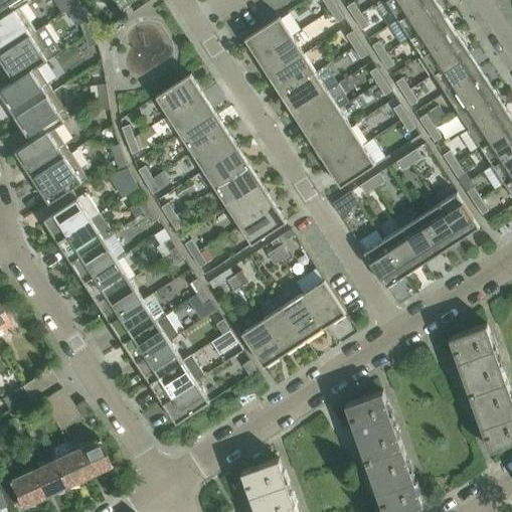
[(29,0),(0,0),(0,18),(18,7),(19,7),(29,0)]
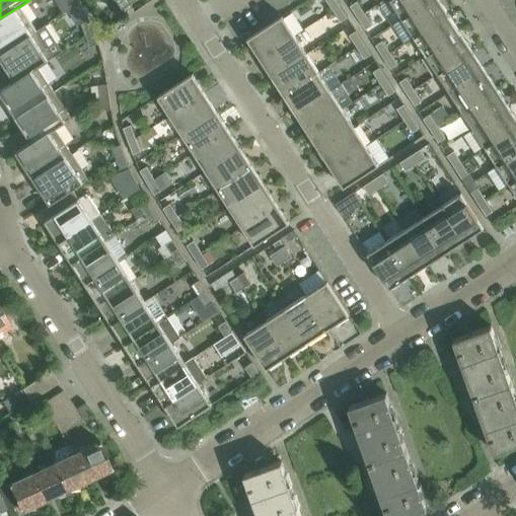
[(122,12),(129,7),(124,0),(115,0),(115,1),(122,12)]
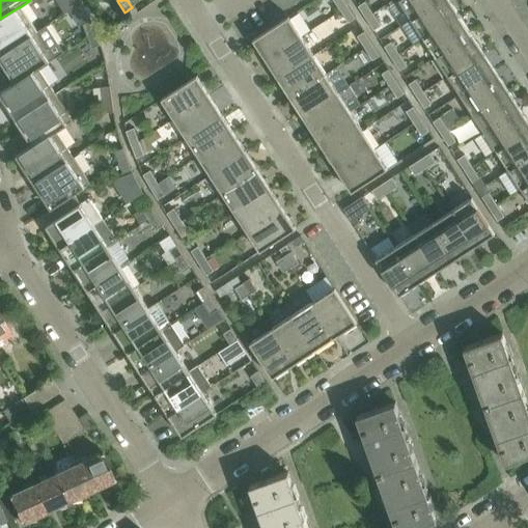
[(333,0),(330,2),(338,14),(345,9),(339,0),(333,0)]
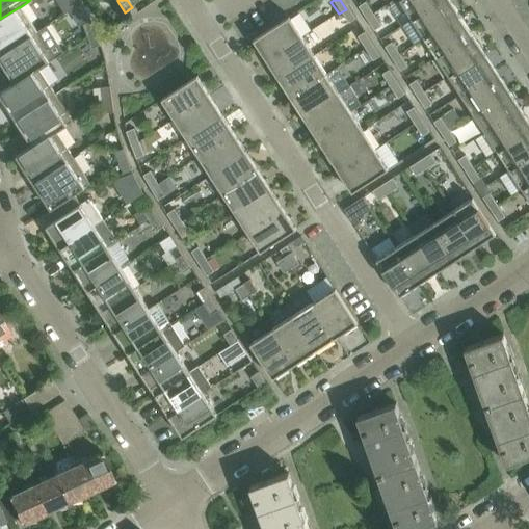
[(400,0),(397,2),(410,22),(444,0),(400,0)]
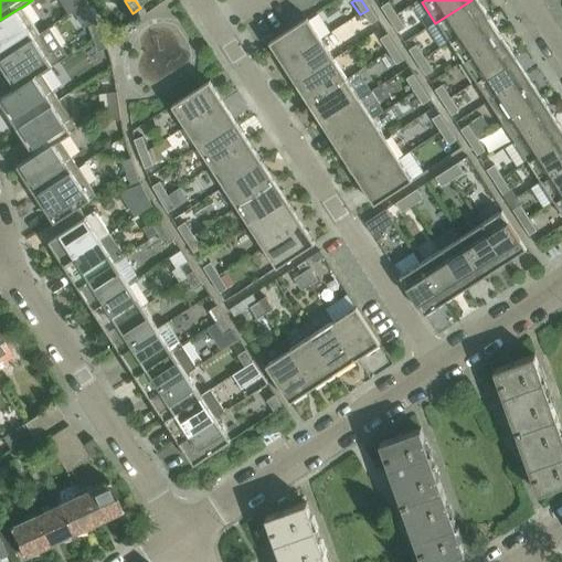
[(472,0),(435,23),(448,43),(487,19),(474,0),(472,0)]
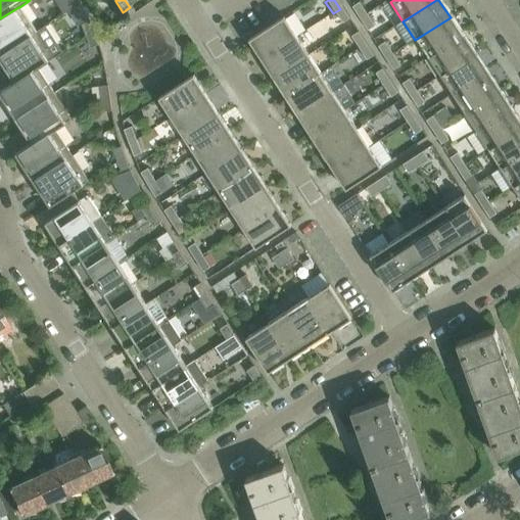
[(358,20),(365,16),(358,4),(350,9),(358,20)]
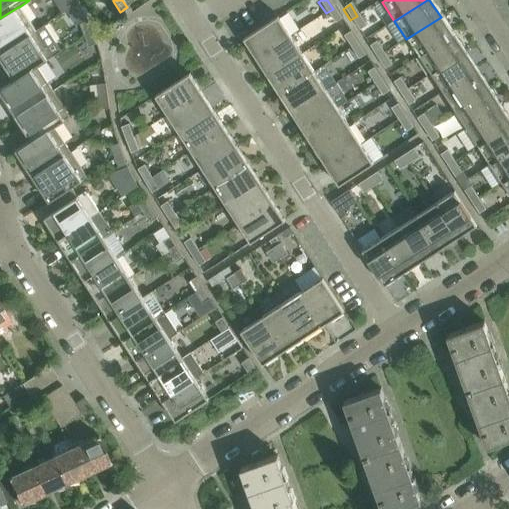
[(0,53),(35,32),(19,7),(18,7),(0,18),(0,53)]
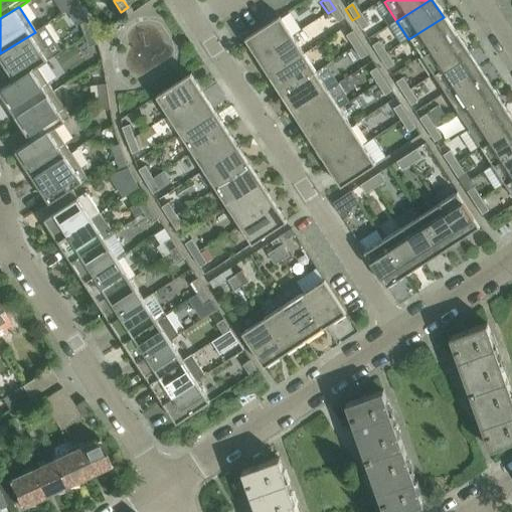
[(343,21),(335,9),(328,13),(336,25),(343,21)]
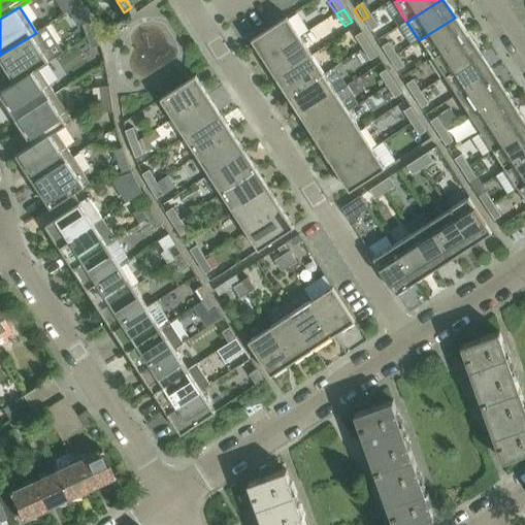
[(376,29),(368,17),(361,21),(369,33),(376,29)]
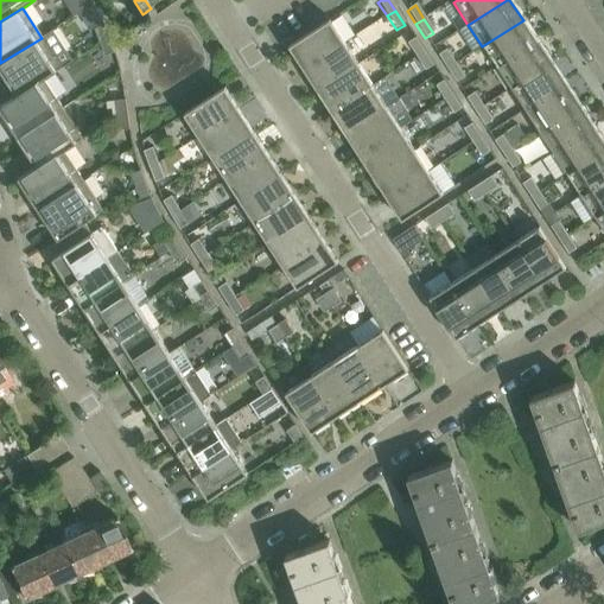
[(482,46),(496,68),(538,42),(523,20),(482,46)]
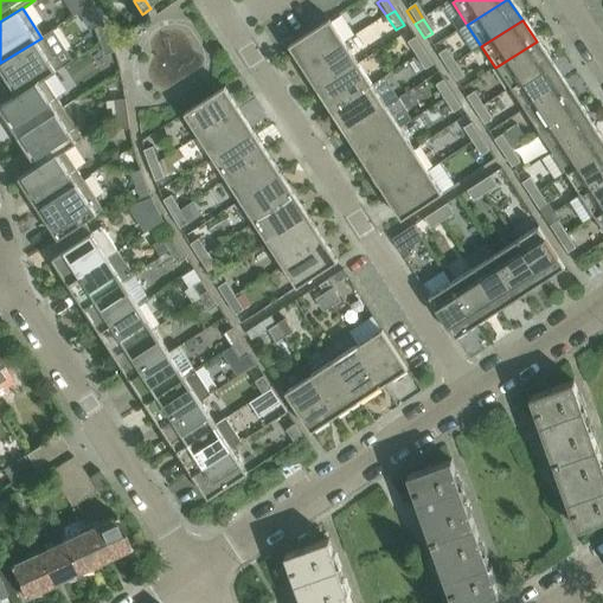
[(301,71),(342,45),(327,23),(287,49),(301,71)]
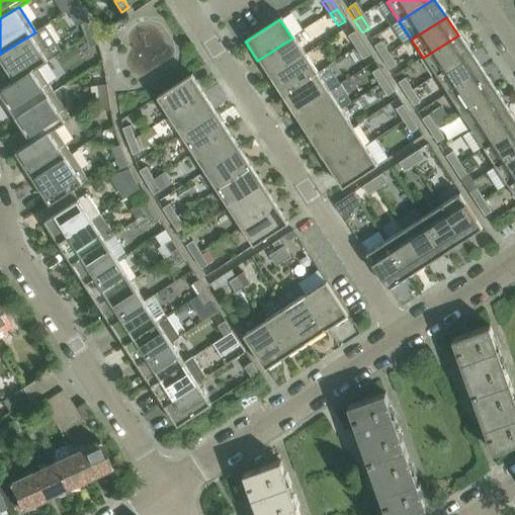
[(79,25),(84,37),(92,34),(88,22),(79,25)]
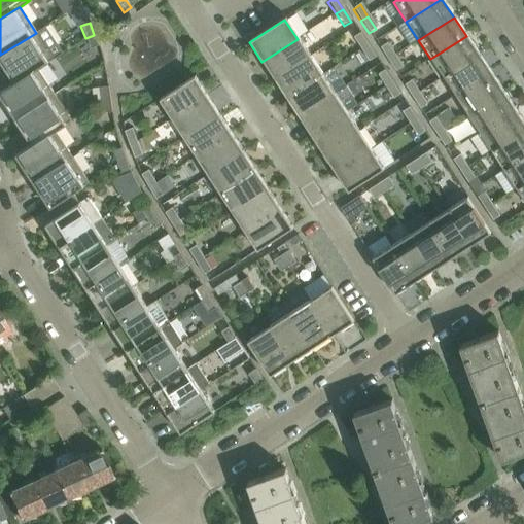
[(53,60),(36,33),(0,55),(0,64),(12,83),(12,84),(36,69),(37,70),(53,60)]
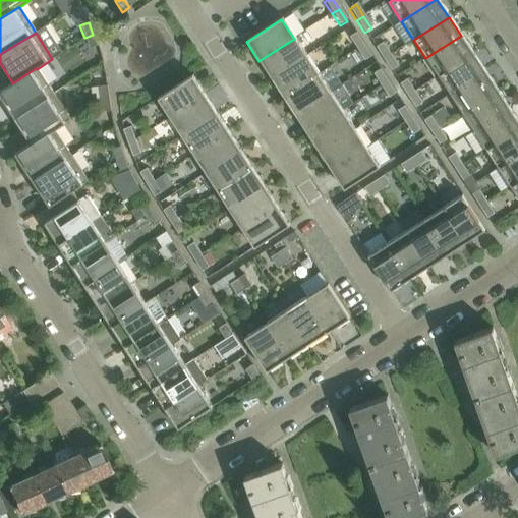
[(348,39),(356,51),(363,46),(355,34),(348,39)]
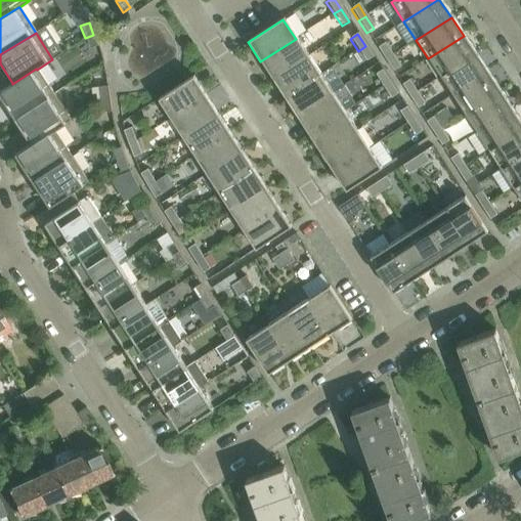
[(97,46),(93,35),(85,38),(89,50),(97,46)]
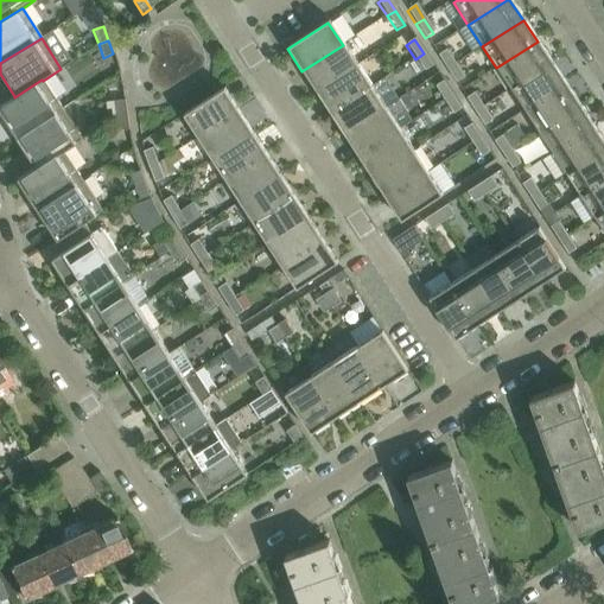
[(551,63),(538,42),(496,68),(510,90),(551,63)]
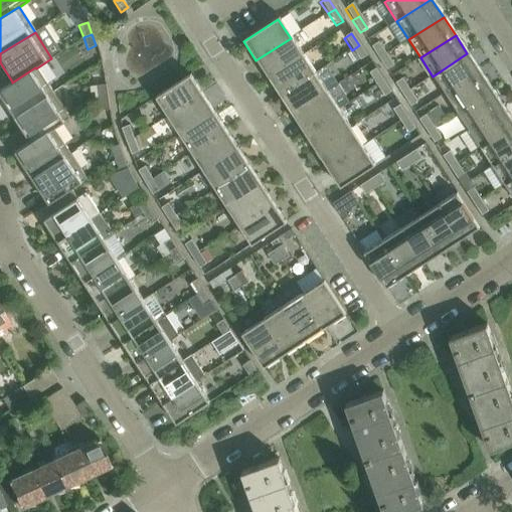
[(256,60),(268,78),(302,56),(291,38),(256,60)]
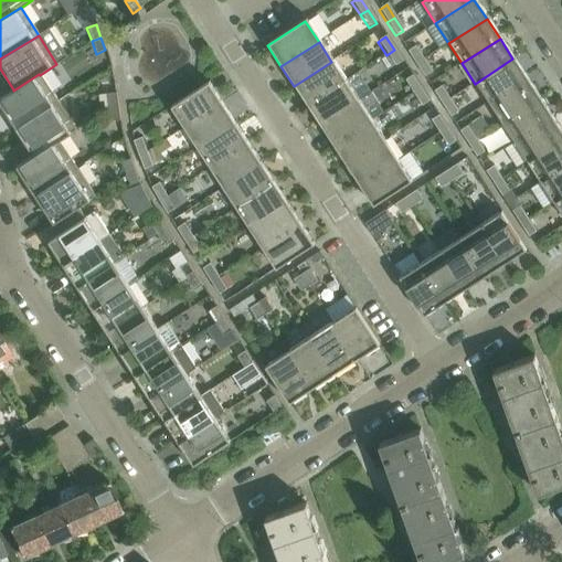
[(406,53),(415,65),(423,61),(414,48),(406,53)]
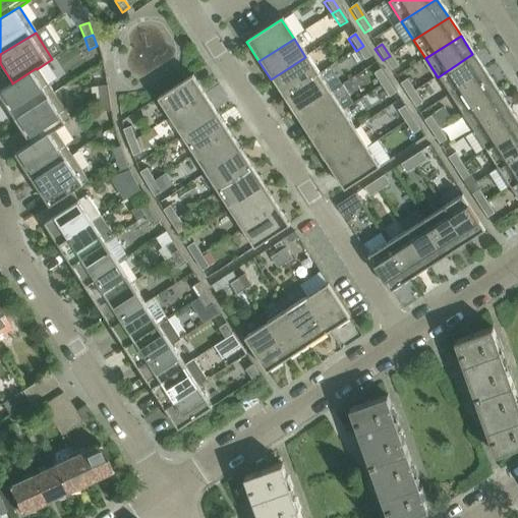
[(370,58),(363,46),(356,51),(363,62),(370,58)]
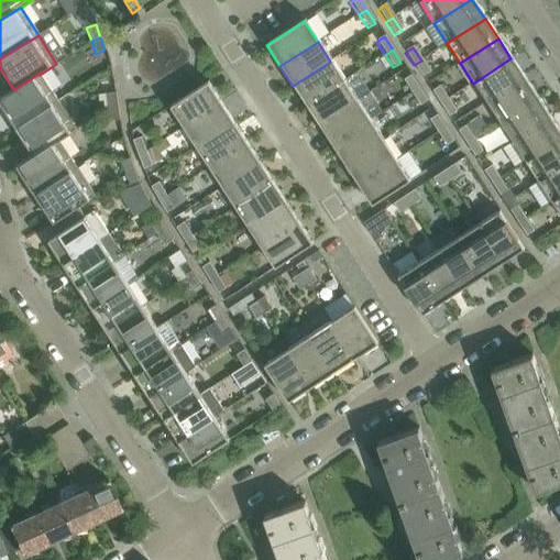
[(473,84),(486,103),(524,78),(511,58),(473,84)]
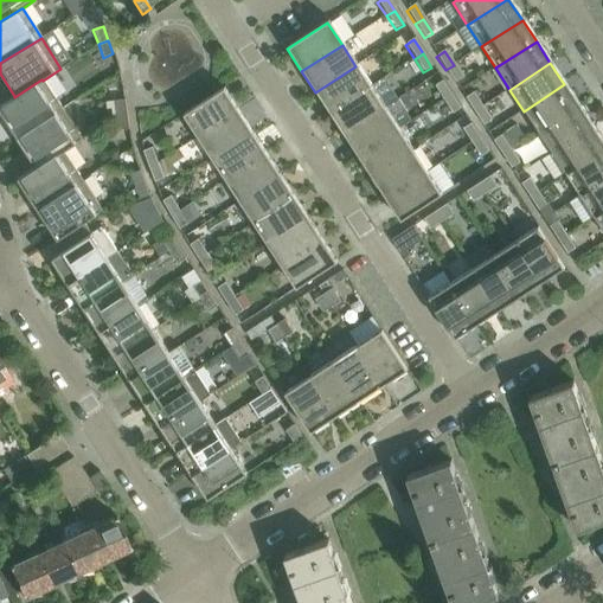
[(462,79),(454,65),(446,70),(454,84),(462,79)]
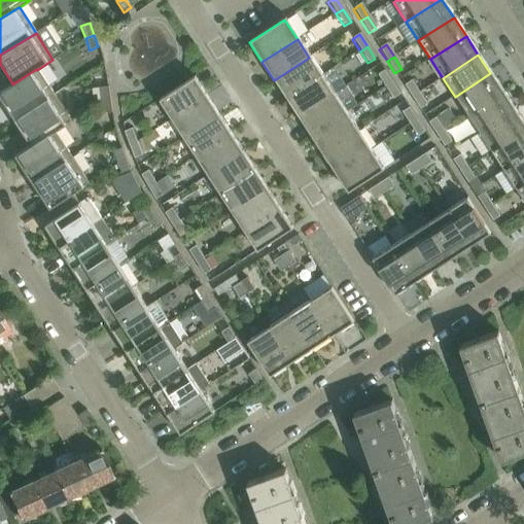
[(321,76),(309,58),(274,80),(286,99),(321,76)]
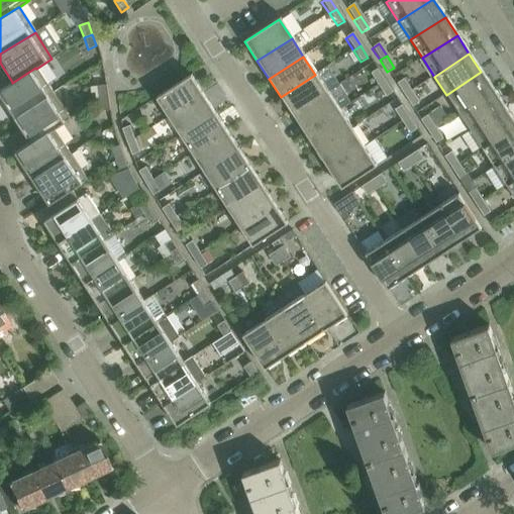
[(0,98),(13,118),(53,93),(36,69),(35,68),(12,83),(12,82),(0,89),(0,98)]
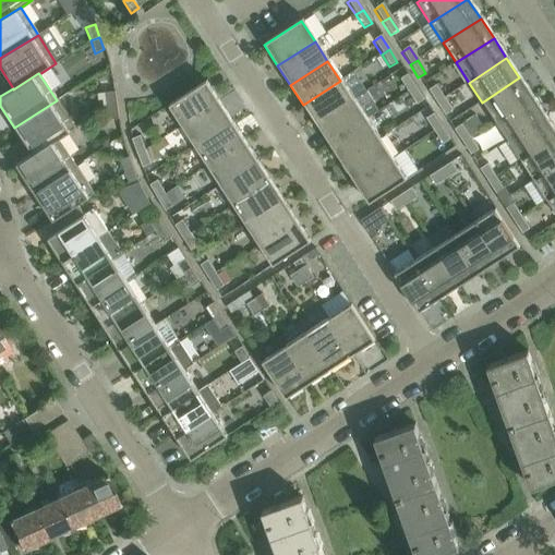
[(399,81),(407,94),(414,88),(407,76),(399,81)]
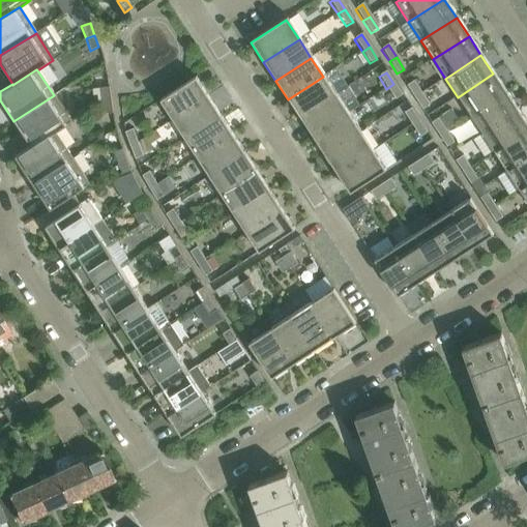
[(458,97),(469,116),(505,92),(493,74),(458,97)]
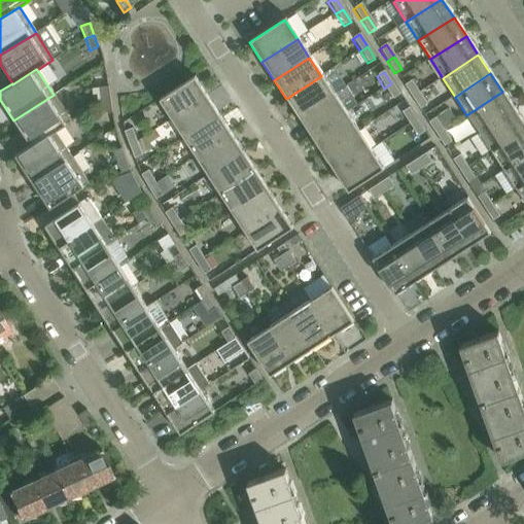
[(286,99),(298,117),(334,95),(321,76),(286,99)]
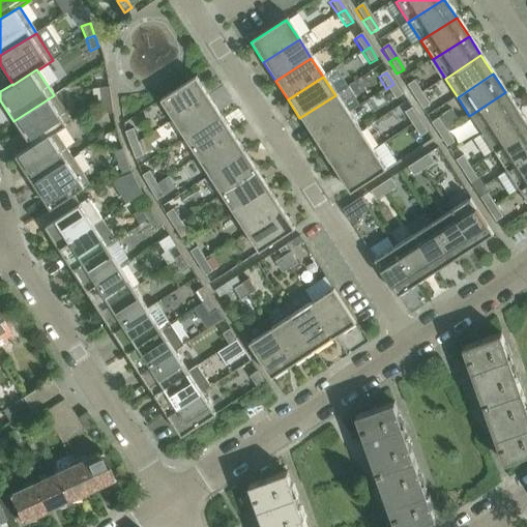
[(195,79),(158,101),(172,121),(207,98),(195,79)]
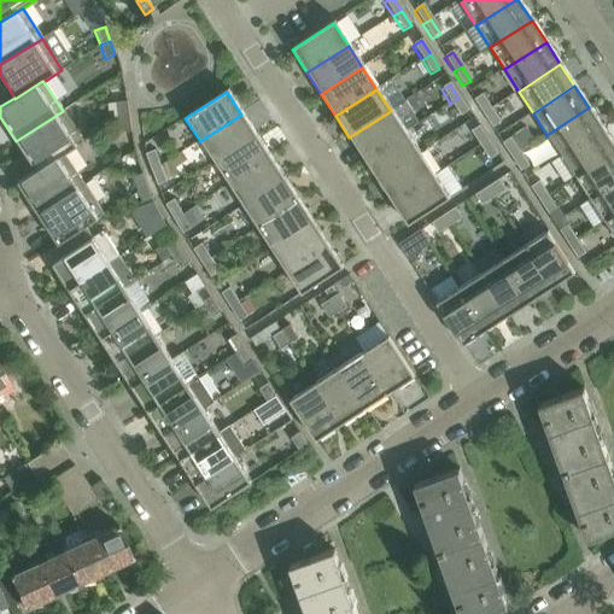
[(473,101),(481,116),(490,110),(481,95),(473,101)]
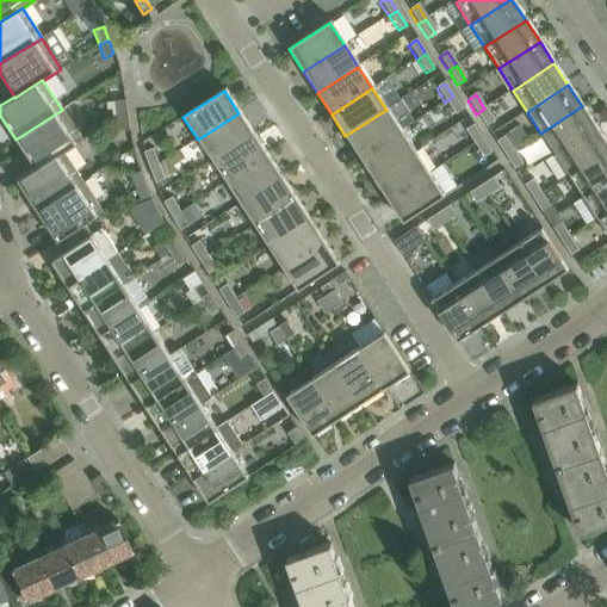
[(463,111),(453,97),(445,103),(454,117),(463,111)]
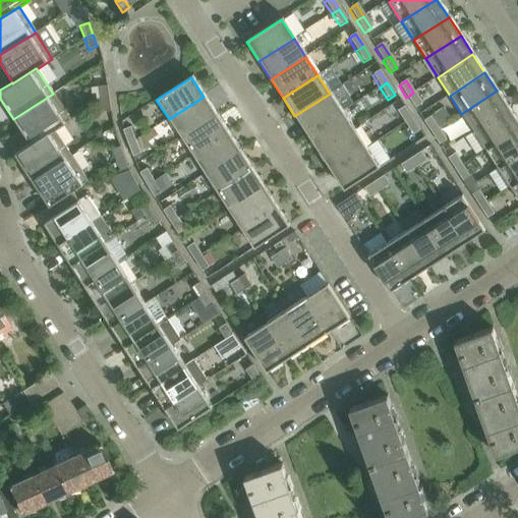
[(98,88),(99,101),(108,99),(107,87),(98,88)]
